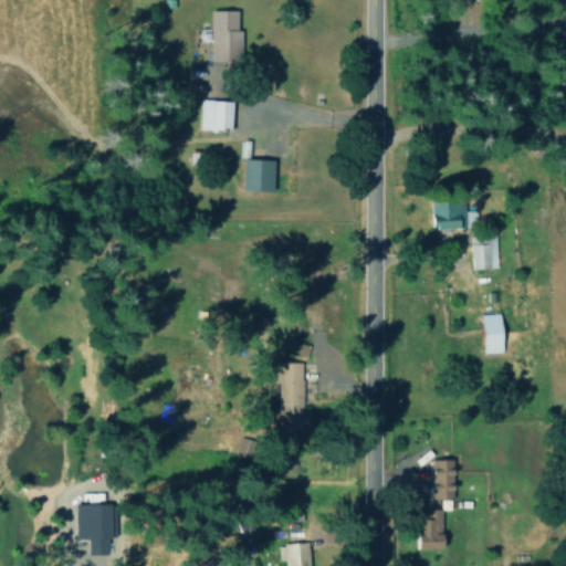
[(242,61),(242,29),(238,29),(239,10),(211,10),(211,60),(242,61)]
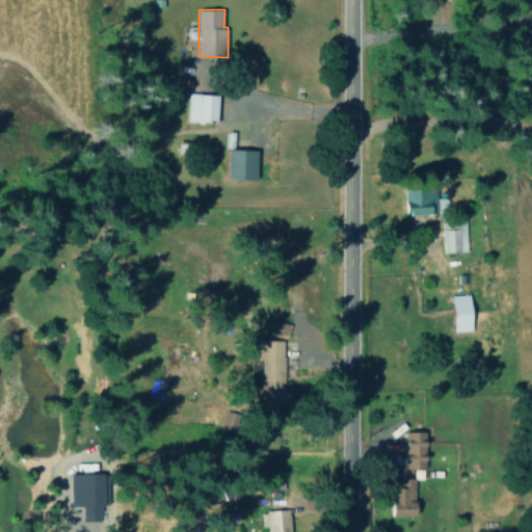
[(186,121),(219,122),(219,94),(187,92),(186,121)]
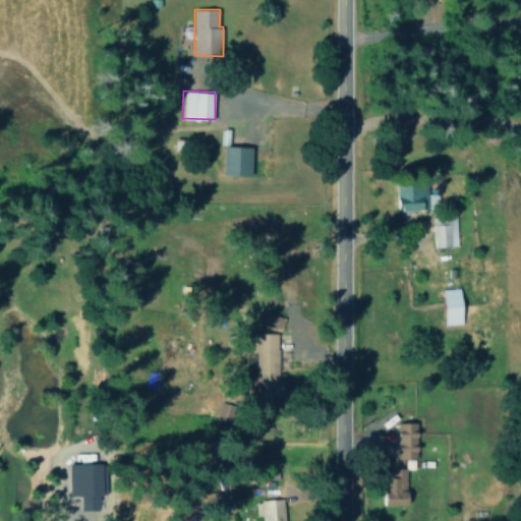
[(224,174),(252,175),(253,146),(225,146),(224,174)]
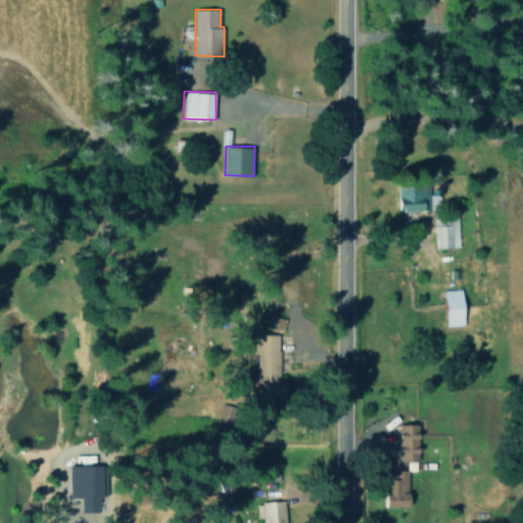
[(399,210),(429,210),(429,186),(400,185),(399,210)]
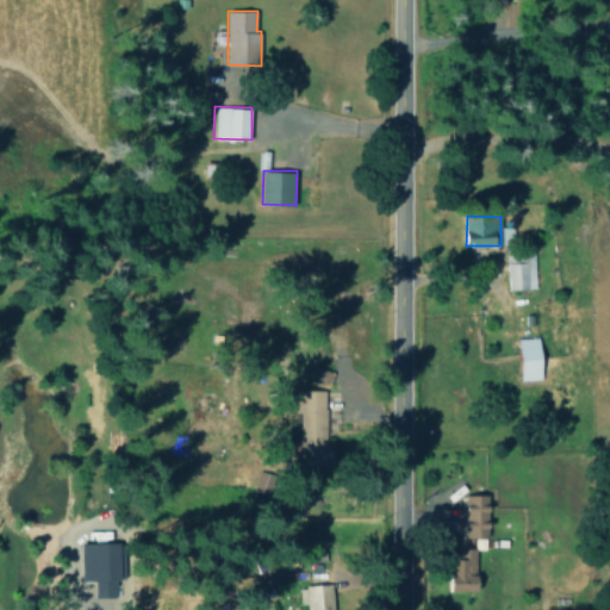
[(534,251),(508,251),(508,290),(535,288),(534,251)]
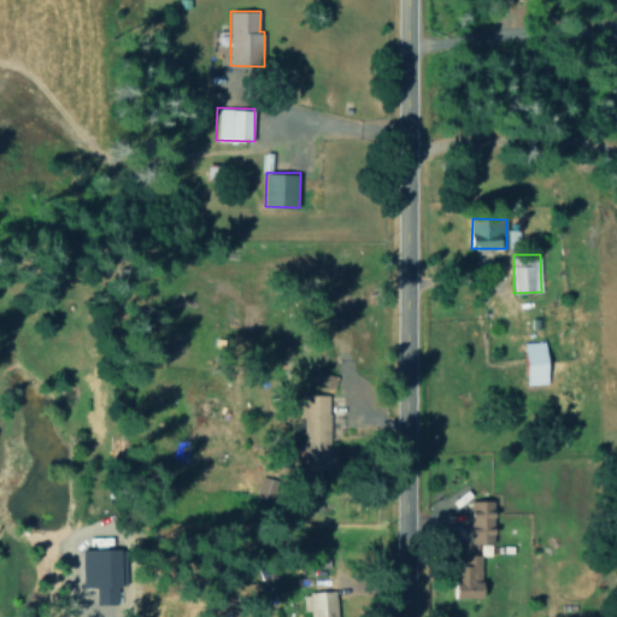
[(524,341),(524,383),(548,385),(550,342),(524,341)]
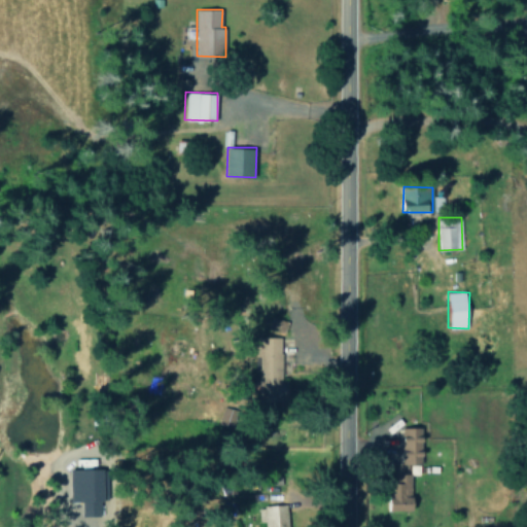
[(260,396),(283,396),(283,337),(260,337),(260,396)]
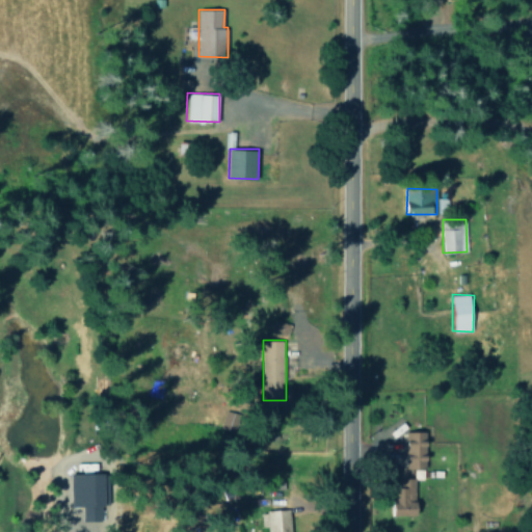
[(240,414),(227,409),(221,428),(235,432),(240,414)]
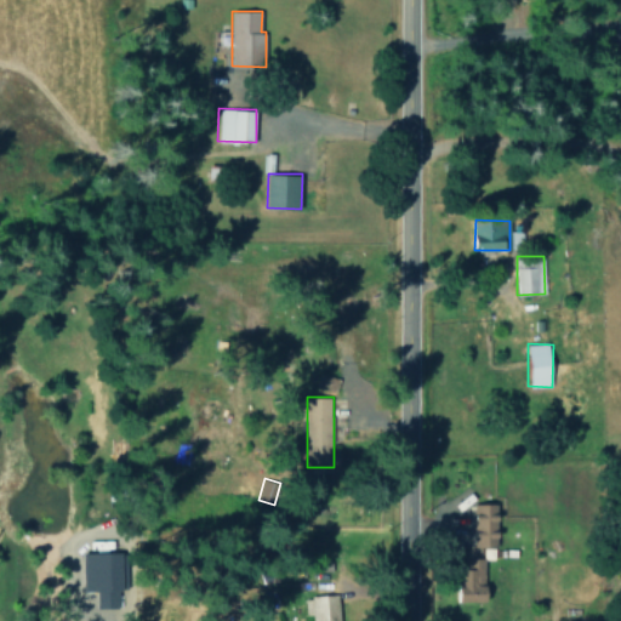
[(499,502),(474,503),(476,547),(499,546),(499,519),(499,502)]
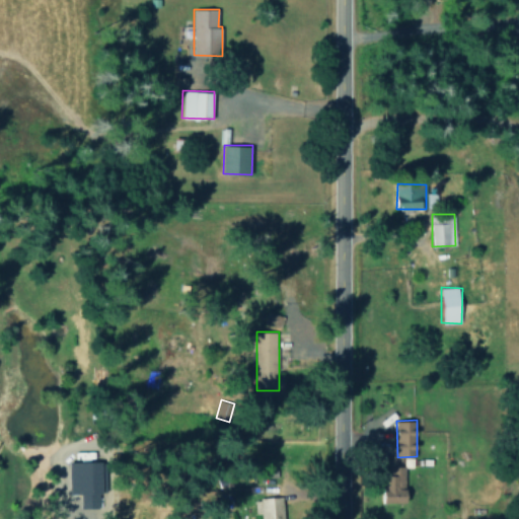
[(82,508),(99,508),(99,493),(102,493),(102,461),(70,462),(71,494),(82,494),(82,508)]
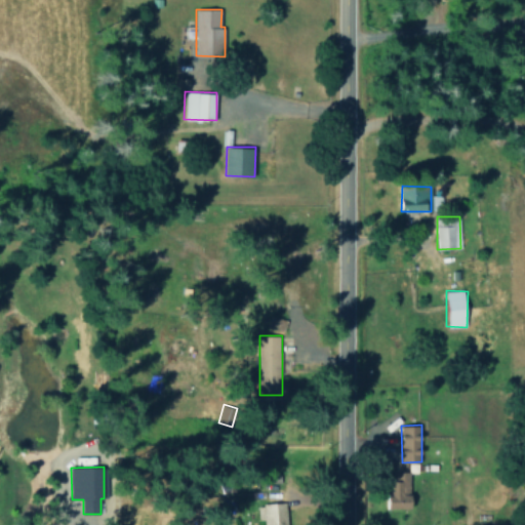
[(414,509),(414,495),(410,494),(410,472),(393,472),(392,509),(414,509)]
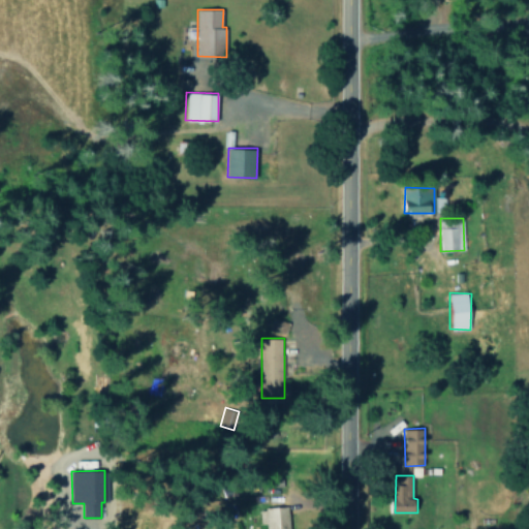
[(266,507),(266,528),(289,528),(288,506),(266,507)]
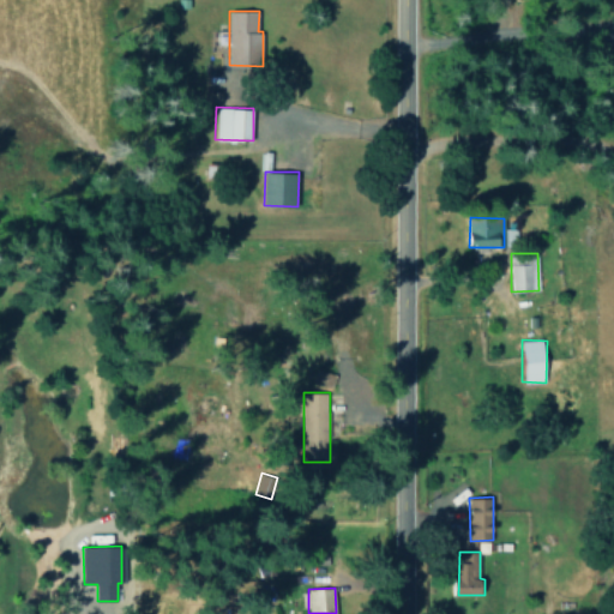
All buildings are outlined.
